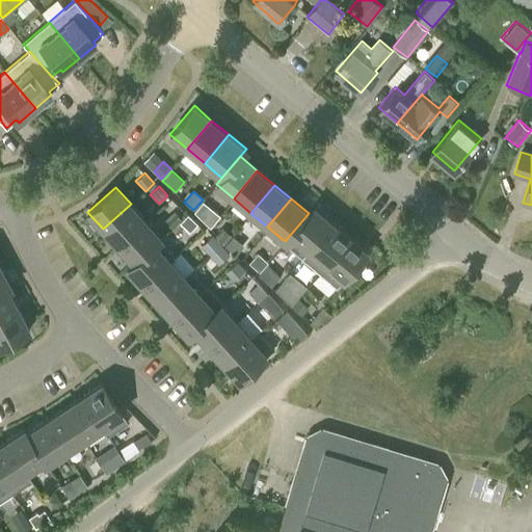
[(117,245),(145,220),(131,204),(103,229),(117,245)]
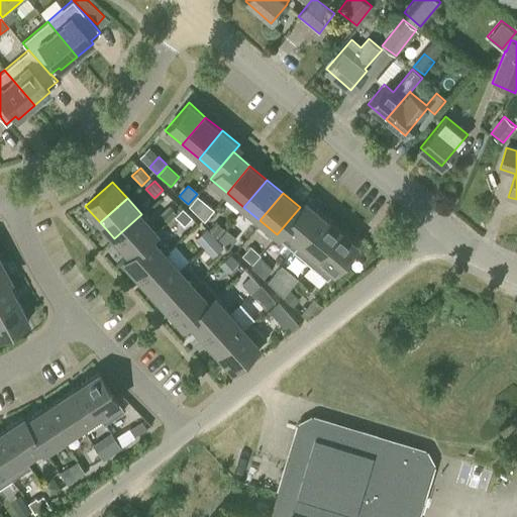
[(293,250),(322,215),(305,200),(300,207),(277,234),(276,236),(293,250)]
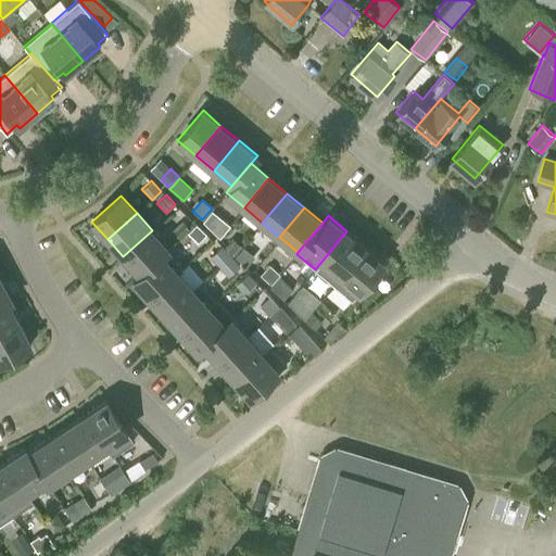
[(229,225),(222,218),(212,229),(219,237),(229,225)]
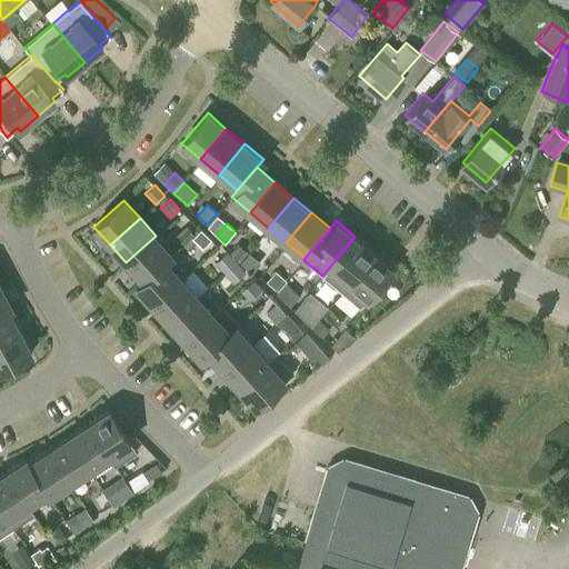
[(202,247),(211,239),(201,229),(193,238),(202,247)]
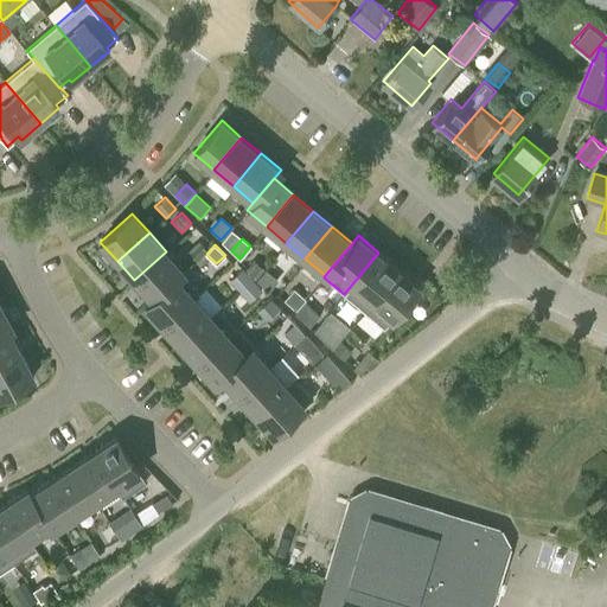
[(152,300),(181,274),(184,272),(166,251),(134,280),(152,300)]
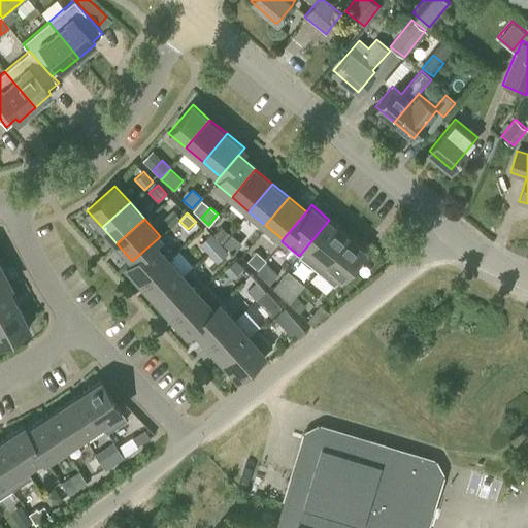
[(323,262),(347,234),(329,220),(299,256),(300,257),(306,249),(323,262)]
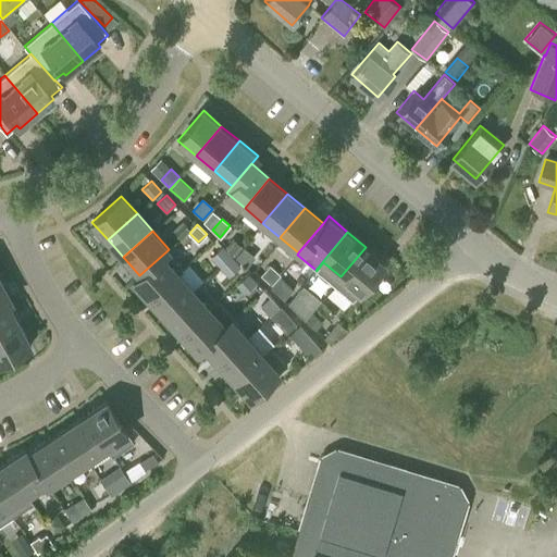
[(244,246),(232,237),(224,248),(235,257),(244,246)]
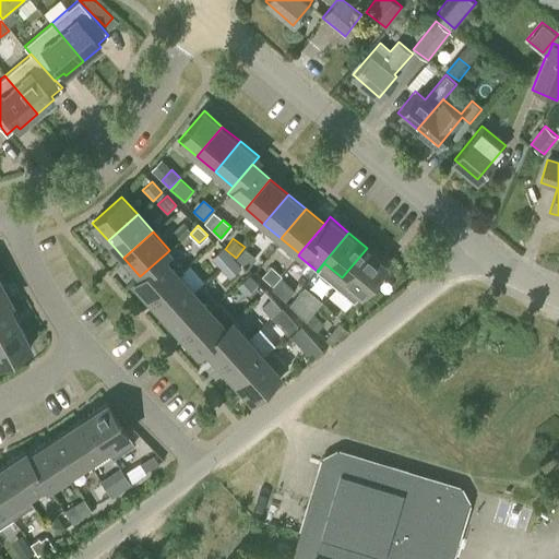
[(223,265),(232,257),(223,247),(212,257),(221,268),(223,265)]
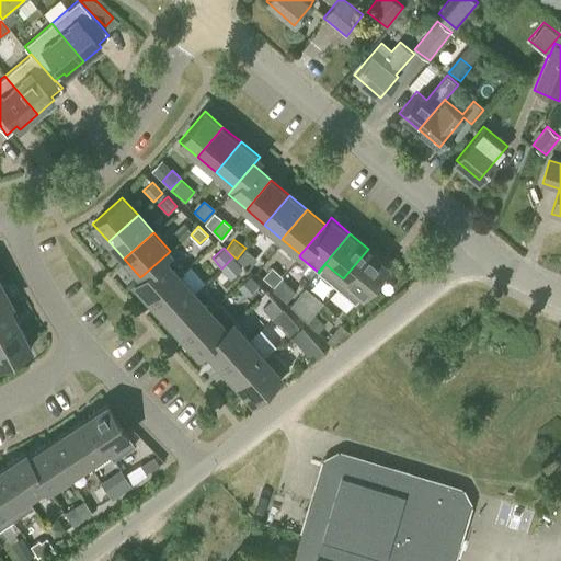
[(249,268),(256,259),(245,249),(237,260),(249,268)]
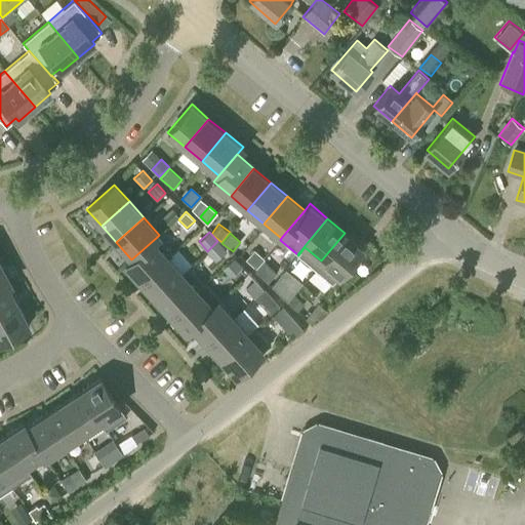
[(345,233),(321,260),(338,276),(362,247),(345,233)]
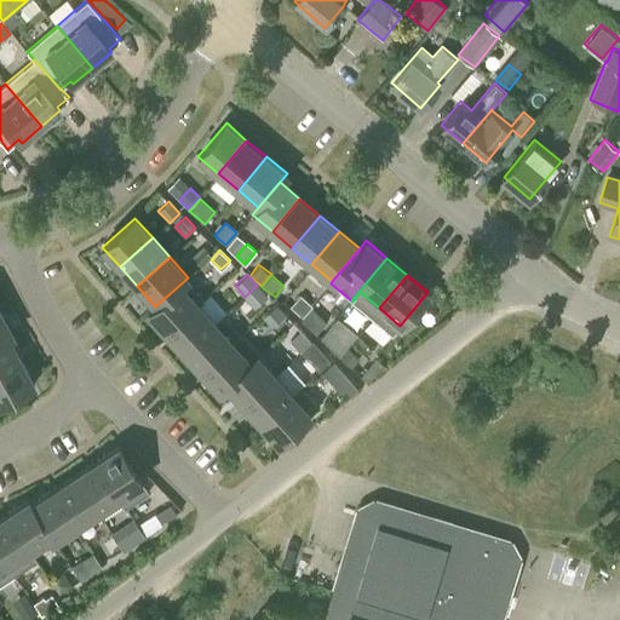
[(197,303),(197,304),(204,299),(185,280),(155,306),(148,313),(165,332),(197,303)]
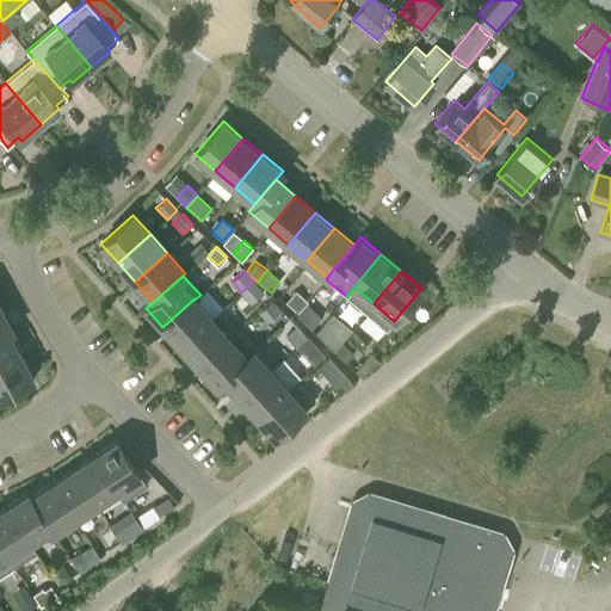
[(244,290),(253,301),(263,291),(253,281),(244,290)]
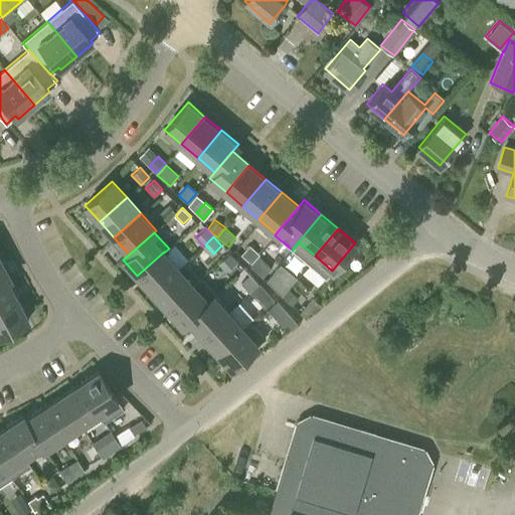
[(260,253),(249,245),(241,254),(250,264),(260,253)]
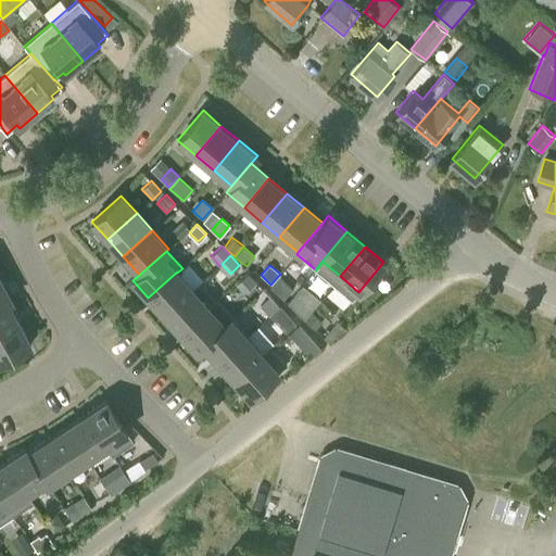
[(192,290),(177,273),(177,272),(148,298),(164,315),(192,290)]
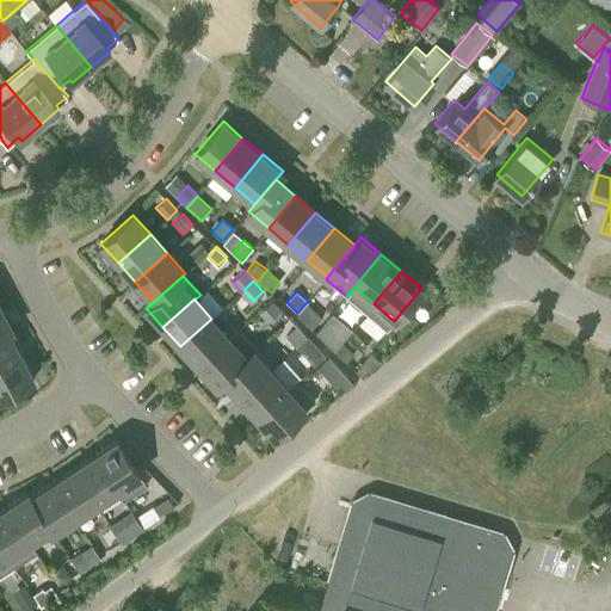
[(281,309),(271,300),(263,309),(271,318),(281,309)]
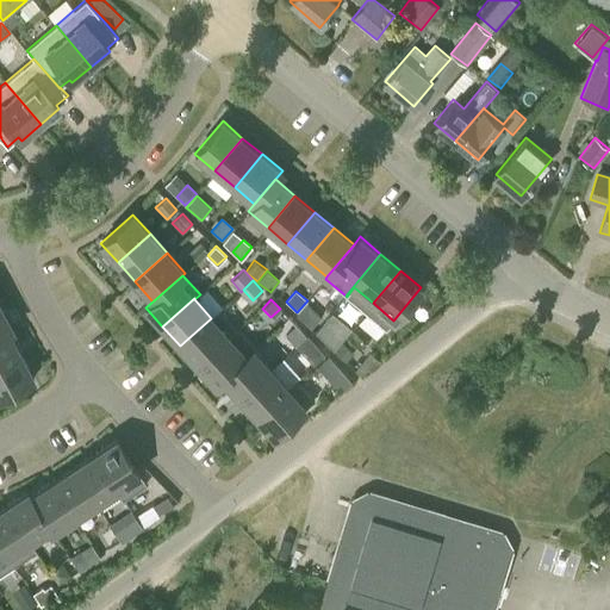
[(311,328),(322,317),(307,303),(297,313),(311,328)]
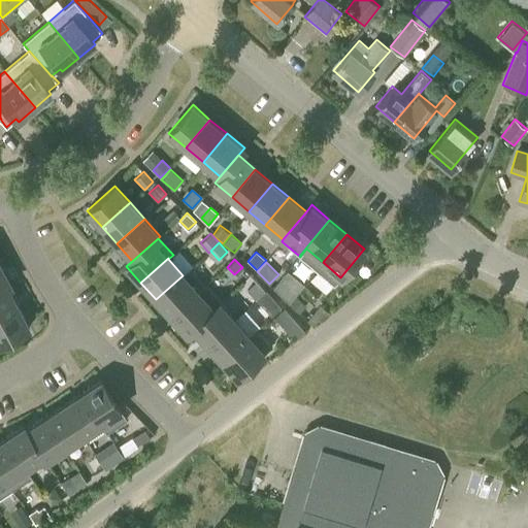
[(1,266),(0,266),(0,291),(8,287),(11,285),(1,266)]
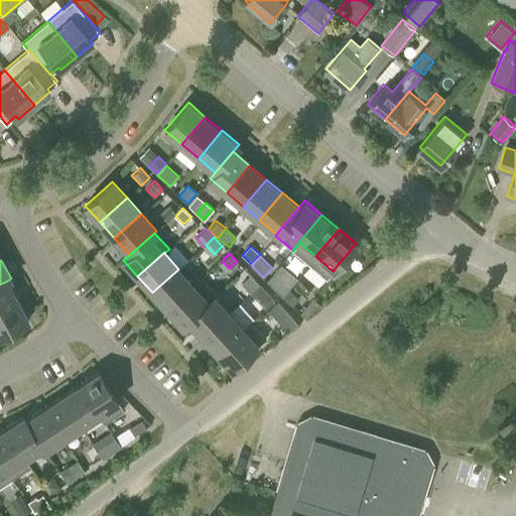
[(201,277),(186,261),(178,269),(152,292),(166,308),(194,285),(192,284),(201,277)]
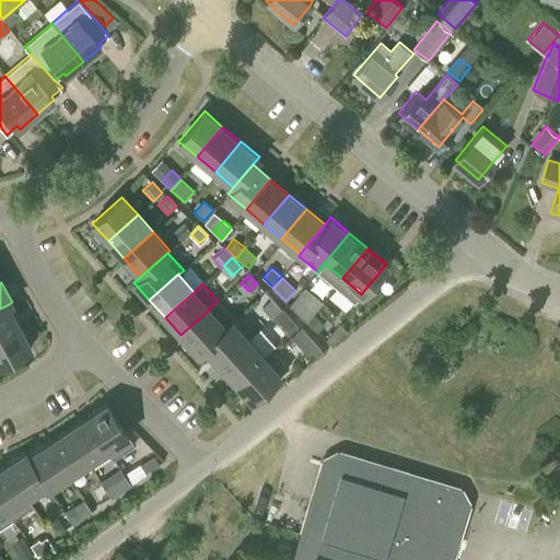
[(316,310),(298,294),(290,304),(306,322),(314,314),(316,310)]
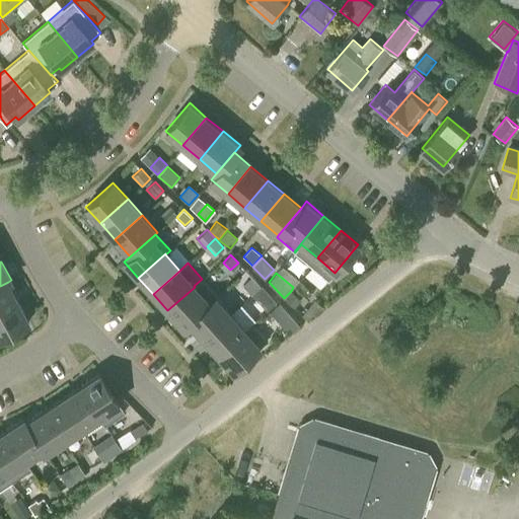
[(261,286),(251,277),(243,285),(251,294),(261,286)]
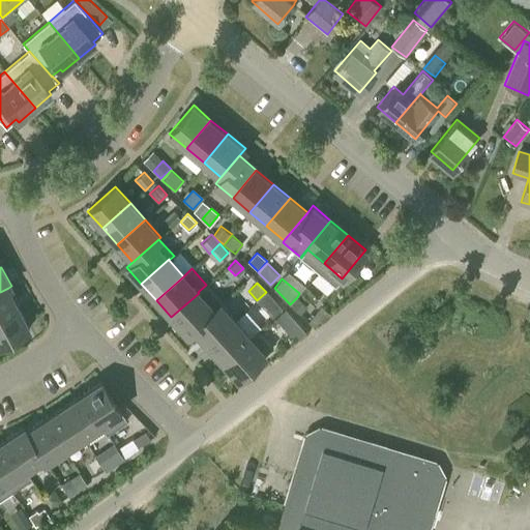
[(194,328),(221,304),(223,302),(206,285),(198,292),(199,293),(171,317),(186,334),(194,328)]
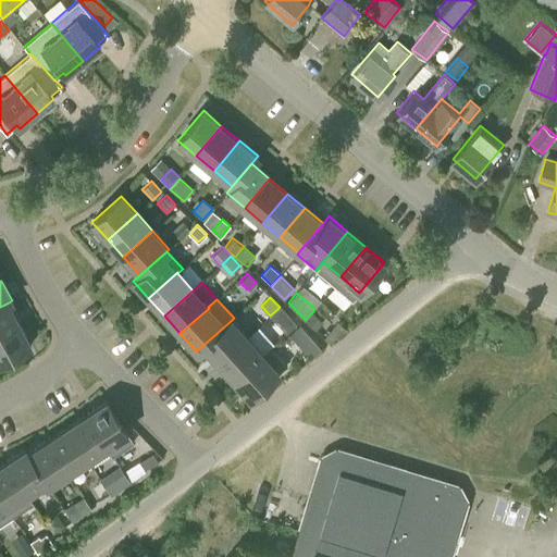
[(9,302),(0,307),(0,334),(20,324),(9,302)]
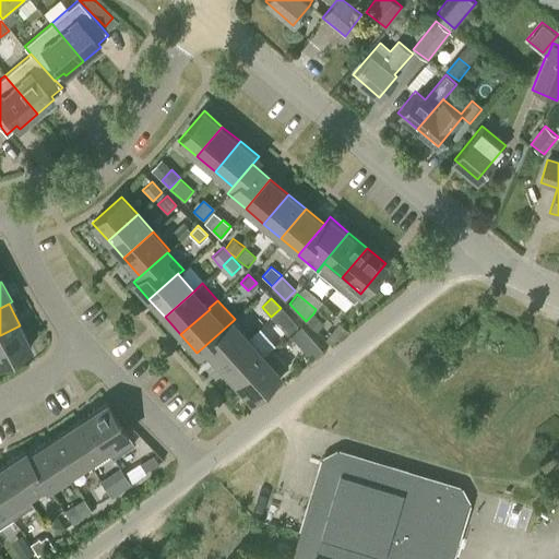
[(287,334),(297,325),(282,307),(272,317),(287,334)]
